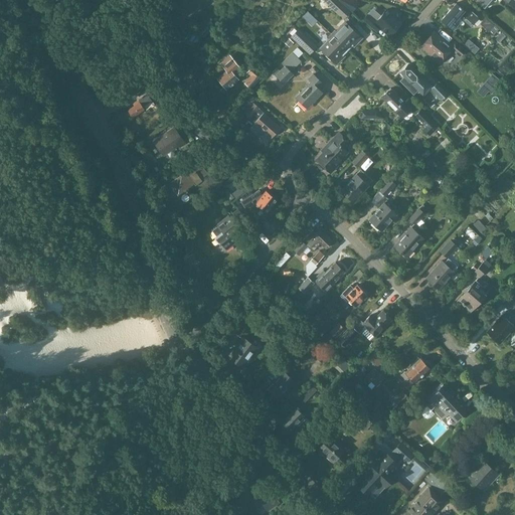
[(323,0),(338,14),(344,7),(336,0),(323,0)]
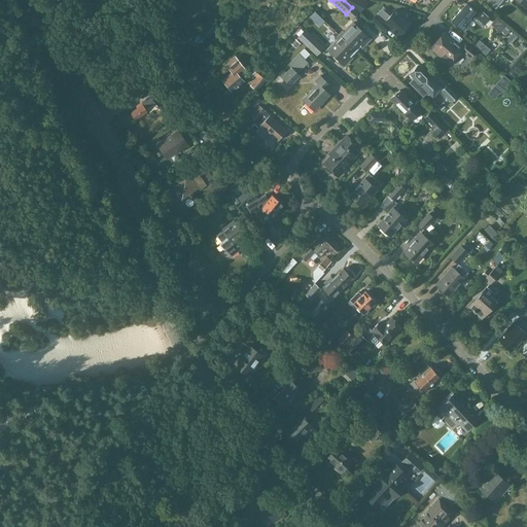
[(346,0),(359,12),(364,0),(346,0)]
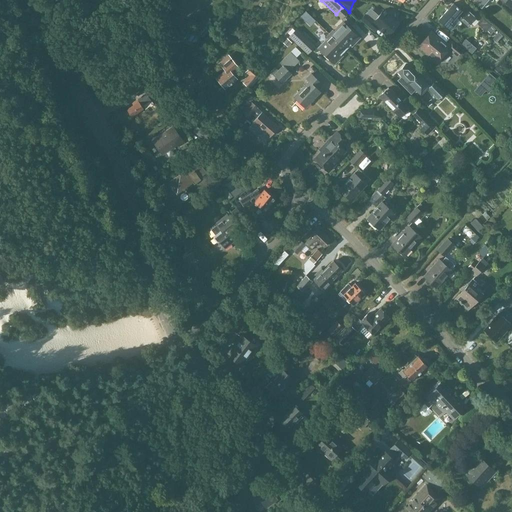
[(511,0),(500,0),(504,3),(511,10),(511,0)]
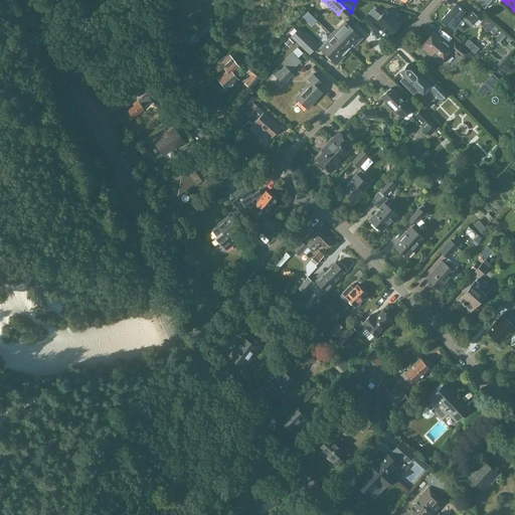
[(456,3),(441,20),(453,31),(458,25),(455,22),(459,17),(462,20),(466,22),(468,20),(473,24),(478,18),(469,10),(467,13),(466,13),(464,11),(456,3)]
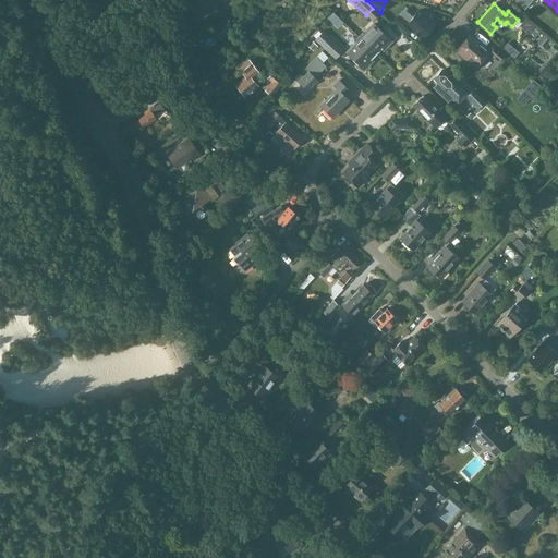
[(400,14),(393,21),(404,31),(409,26),(421,36),(432,24),(417,12),(413,17),(409,22),(400,14)]
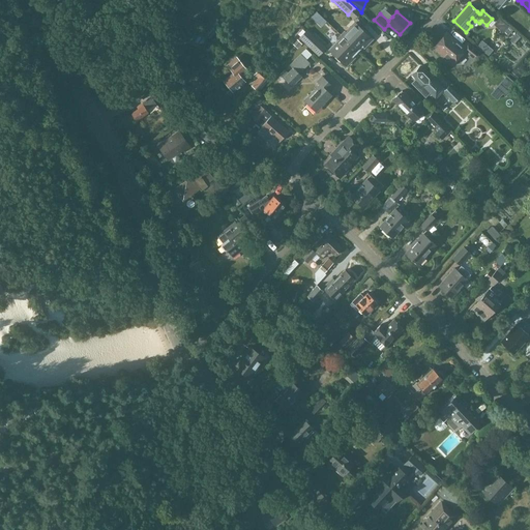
[(316,12),(312,18),(320,26),(325,21),(316,12)]
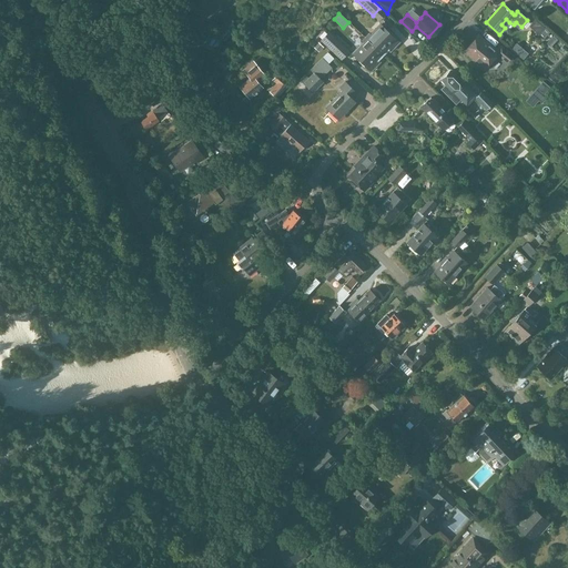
[(535,19),(529,27),(538,36),(539,33),(543,30),(545,28),(535,19)]
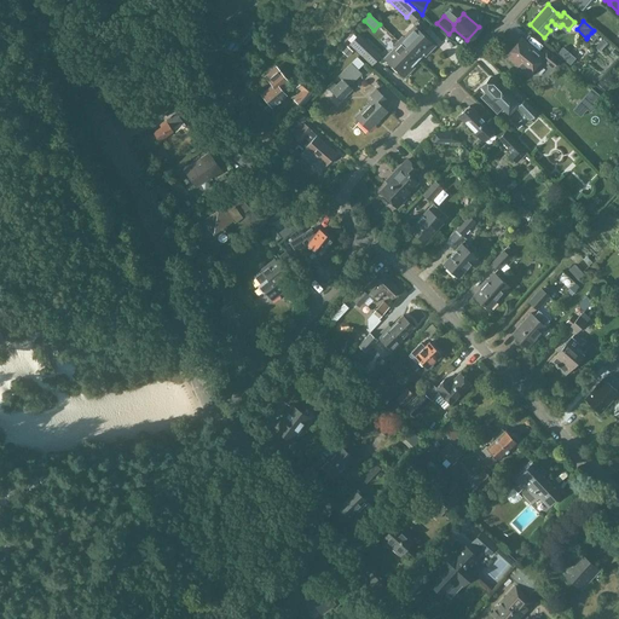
[(401,36),(397,40),(416,59),(422,53),(431,44),(412,27),(403,38),(401,36)]
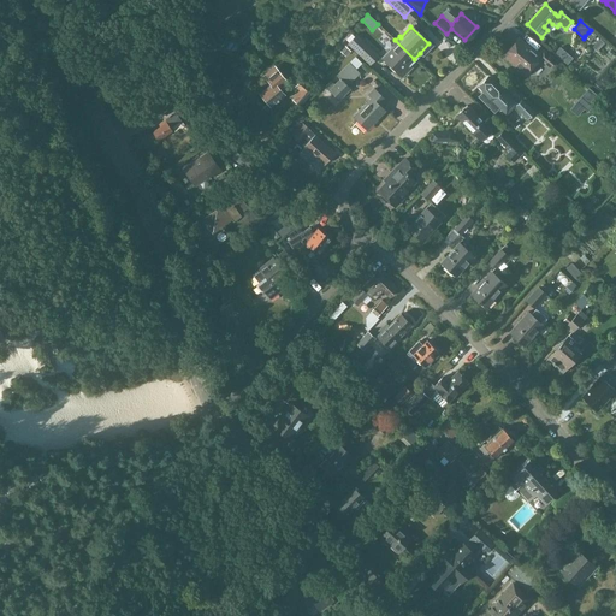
[(219,43),(207,34),(201,41),(212,51),(219,43)]
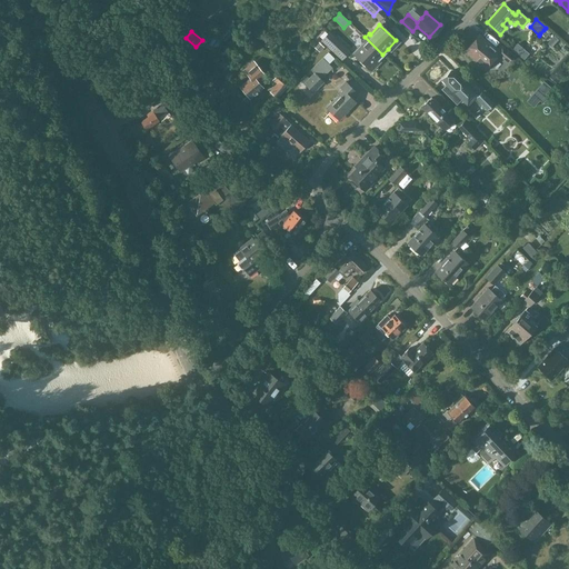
[(328,32),(321,40),(342,60),(349,52),(328,32)]
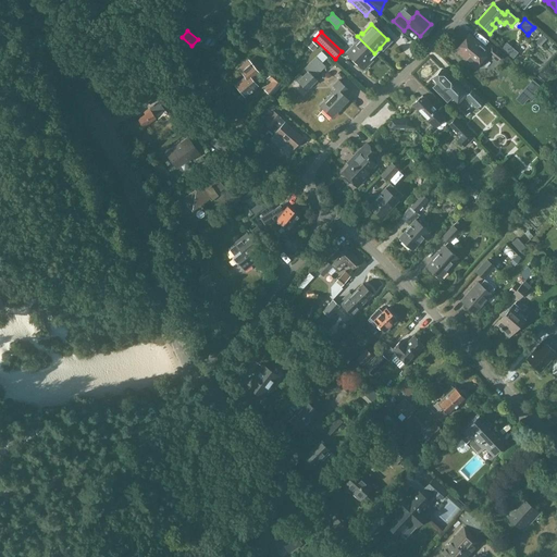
[(497,62),(502,56),(491,46),(486,50),(468,35),(455,51),(469,62),(469,61),(475,66),(486,53),(497,62)]
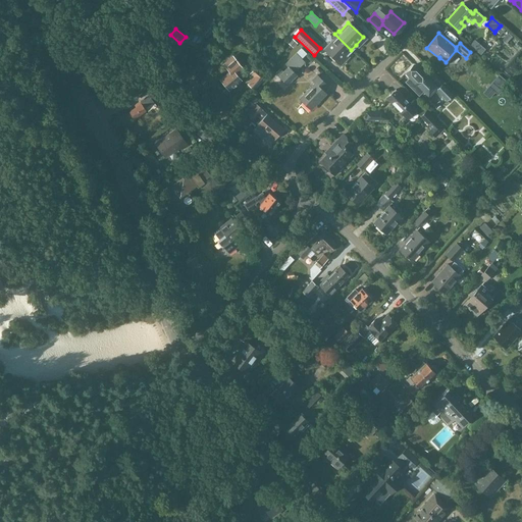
[(502,40),(506,43),(512,37),(508,33),(502,40)]
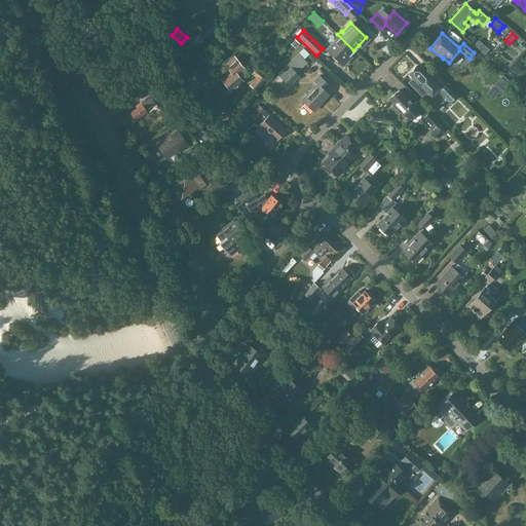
[(353,50),(337,34),(334,38),(335,39),(326,48),(341,64),(348,55),(353,50)]
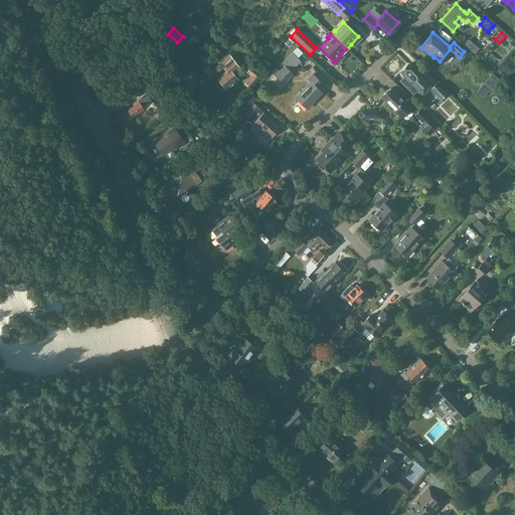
[(476,47),(468,40),(463,44),(472,52),(476,47)]
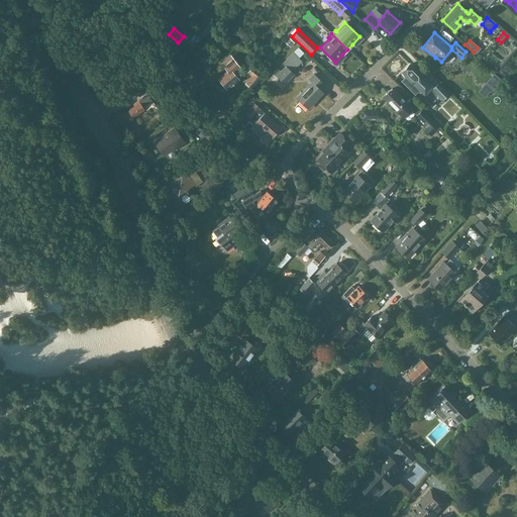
[(205,47),(200,54),(204,57),(209,52),(205,47)]
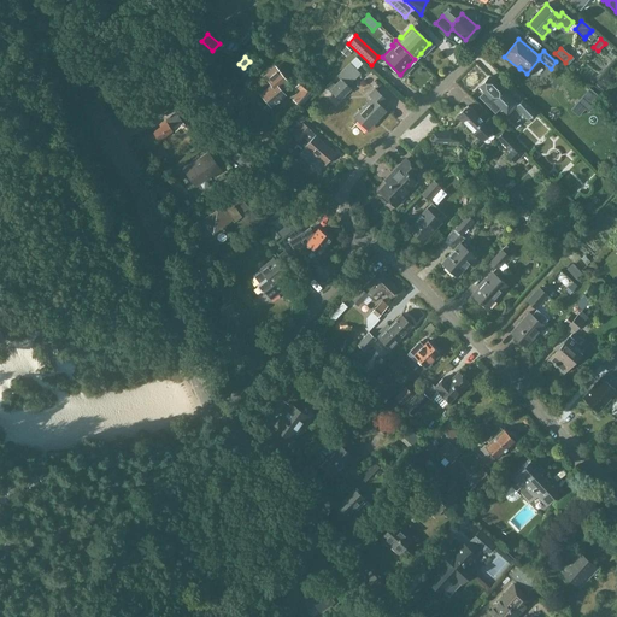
[(362,65),(354,58),(336,76),(340,80),(334,84),(330,81),(325,87),(339,101),(351,89),(347,86),(359,74),(356,70),(362,65)]
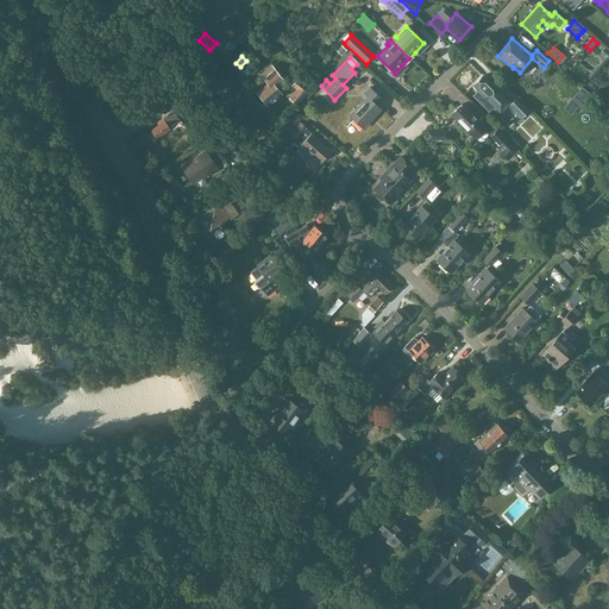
[(268,83),(256,93),(267,105),(281,94),(275,86),(283,80),(271,66),(261,74),(268,83)]
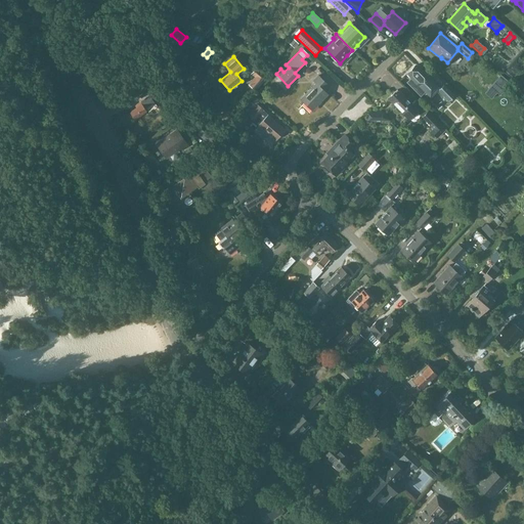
[(411,77),(406,82),(420,96),(425,91),(428,94),(430,97),(440,88),(417,64),(416,64),(407,74),(411,77)]
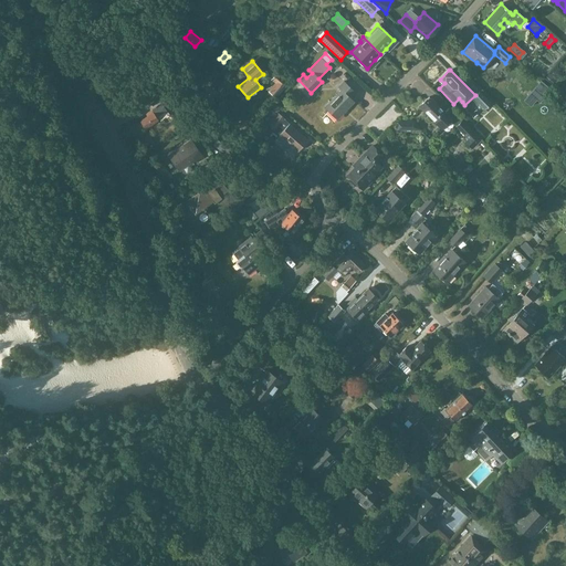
[(210,84),(216,79),(209,71),(203,76),(210,84)]
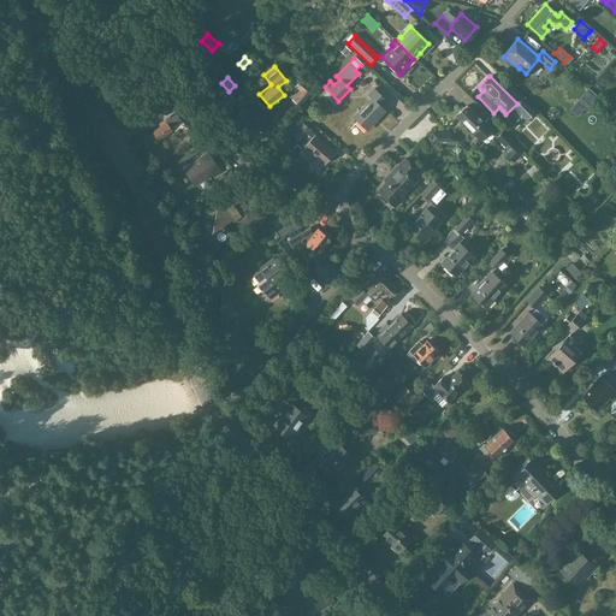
[(298,90),(291,100),(300,107),(314,90),(301,78),(295,87),(298,90)]
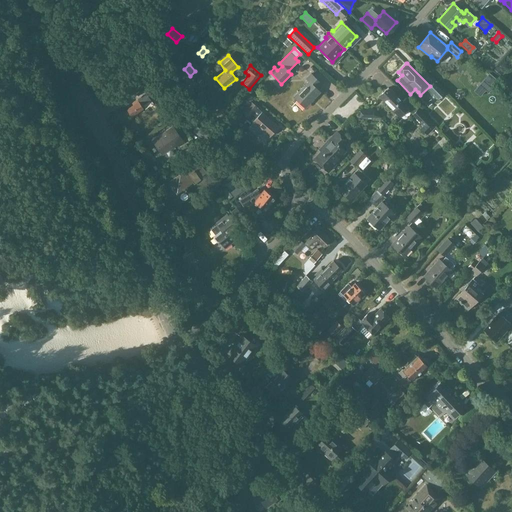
[(498,66),(494,70),(501,76),(505,71),(498,66)]
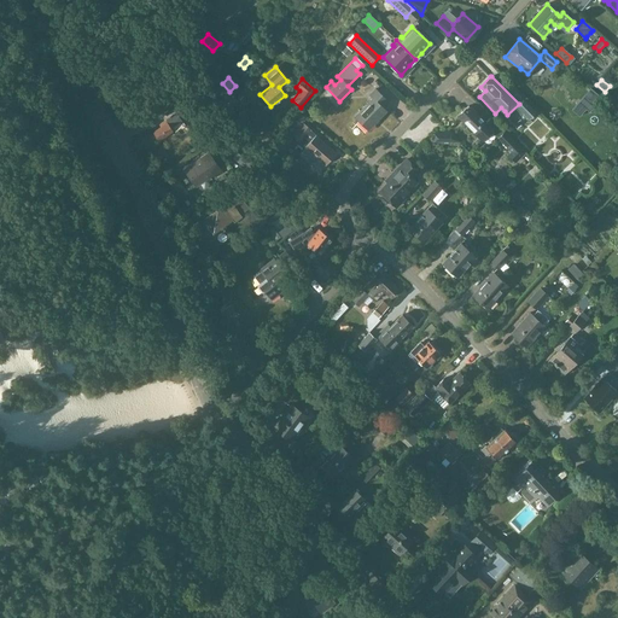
[(167,89),(157,97),(163,104),(168,100),(169,101),(174,99),(167,89)]
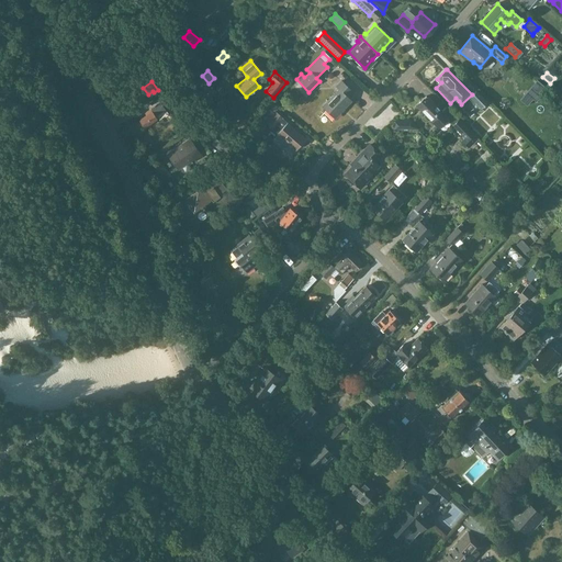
[(338,89),(322,105),(335,119),(351,102),(346,97),(351,91),(340,81),(335,87),(338,89)]
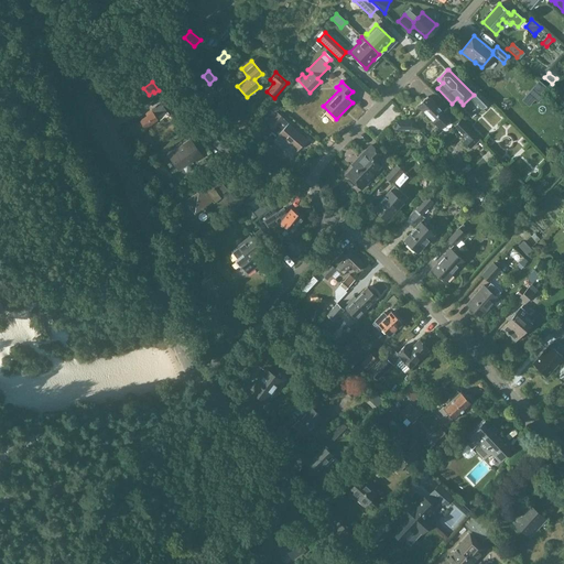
[(532,88),(528,94),(538,102),(543,97),(532,88)]
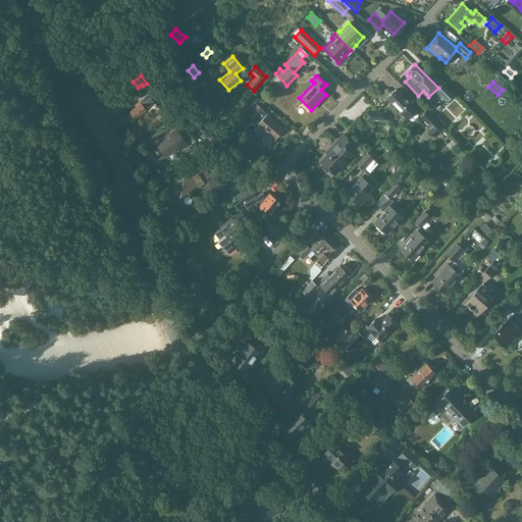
[(436,91),(447,101),(453,95),(441,85),(436,91)]
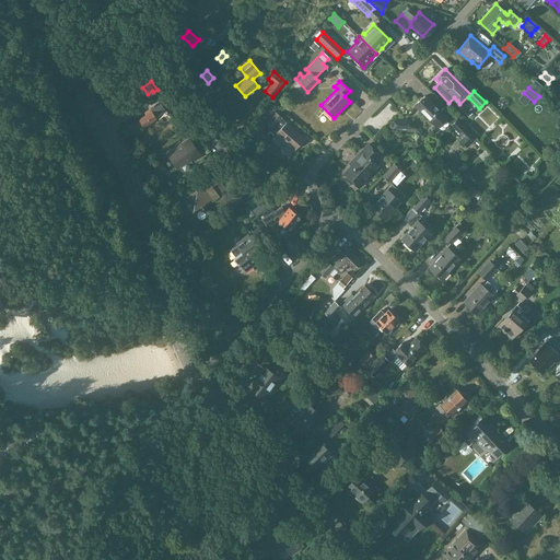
[(421,96),(413,104),(415,105),(420,111),(429,119),(429,120),(436,128),(445,119),(451,125),(451,126),(462,138),(461,139),(459,140),(466,148),(468,146),(475,139),(468,132),(443,107),(440,109),(427,97),(424,100),(423,98),(422,97),(421,96)]
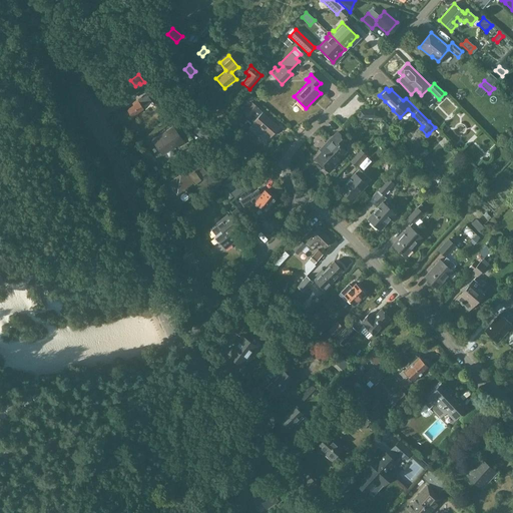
[(145,94),(136,99),(141,106),(149,100),(150,99),(156,95),(152,89),(146,93),(145,94)]
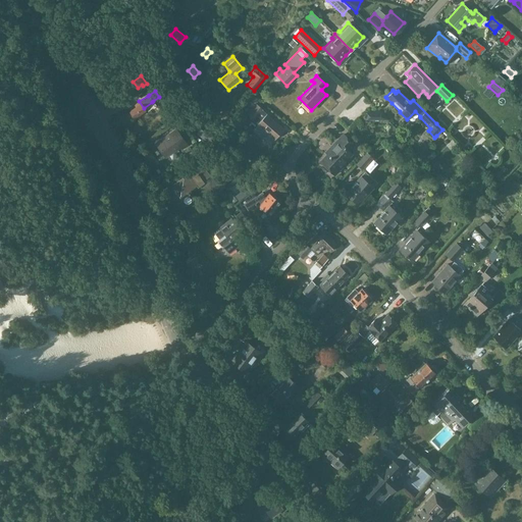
[(128,111),(134,119),(146,111),(144,108),(140,102),(135,106),(136,107),(128,111)]
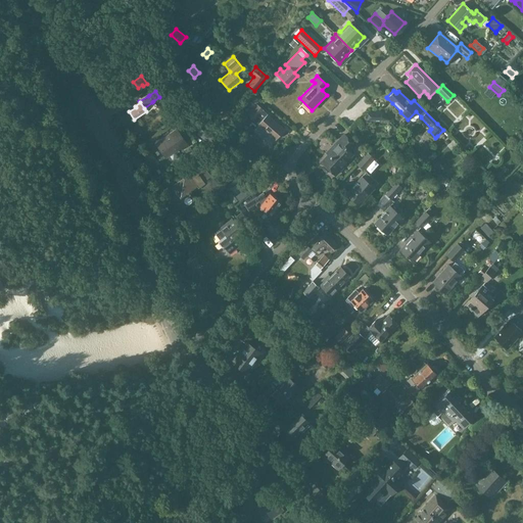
[(264,110),(257,105),(247,115),(252,121),(253,120),(258,125),(275,140),(284,130),(264,111),(264,110)]
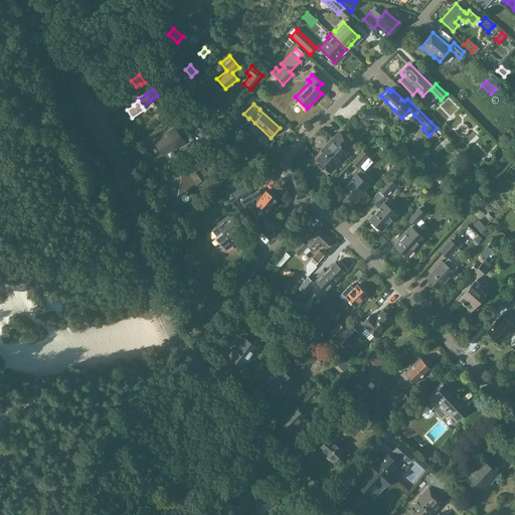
[(361,118),(381,119),(383,119),(373,109),(364,108),(361,111),(361,118)]
